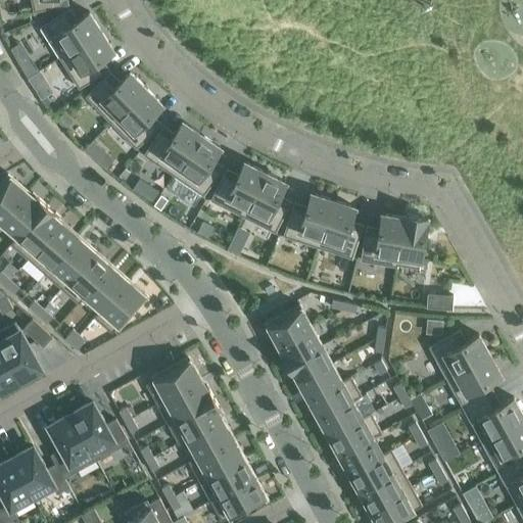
[(31,0),(34,10),(60,5),(58,0),(31,0)]
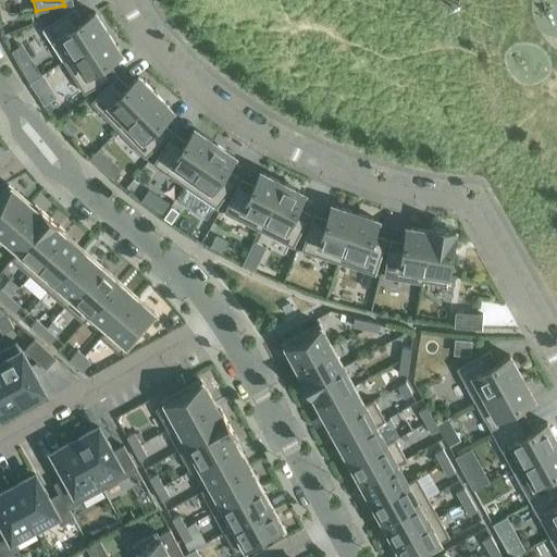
[(67,12),(42,28),(63,61),(108,33),(95,12),(75,24),(67,12)]
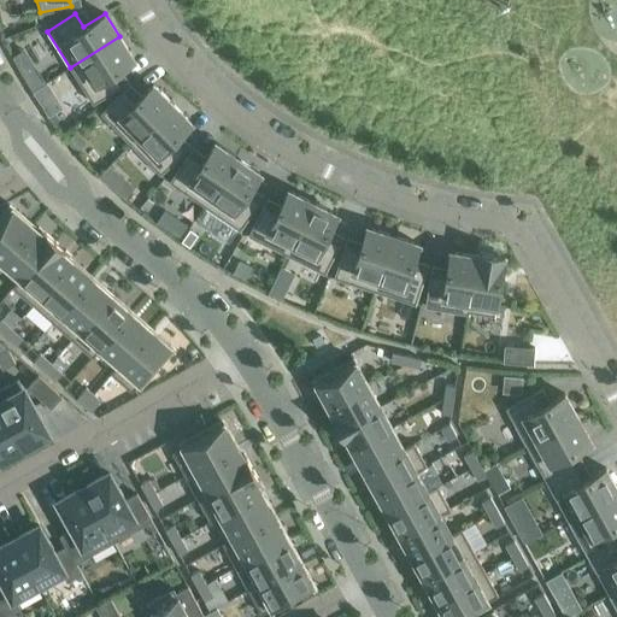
[(119,36),(70,68),(93,103),(119,86),(112,72),(134,59),(119,36)]
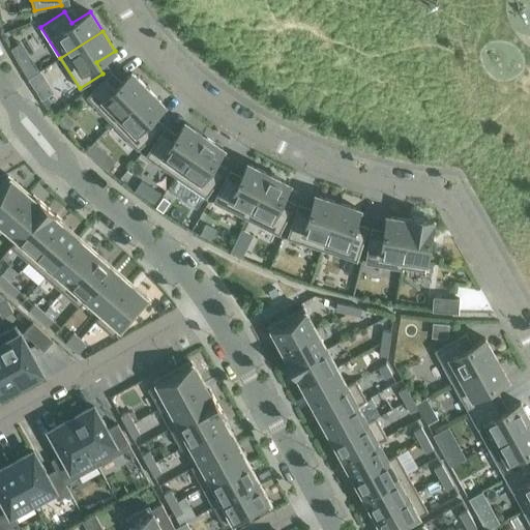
[(26,39),(12,47),(41,97),(54,90),(26,39)]
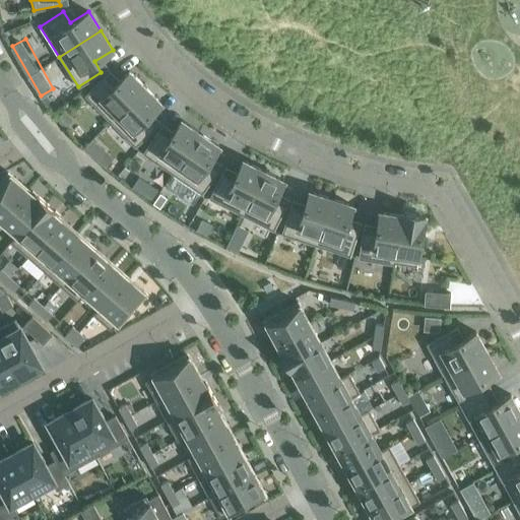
[(104,75),(84,94),(110,121),(144,86),(129,70),(113,85),(104,75)]
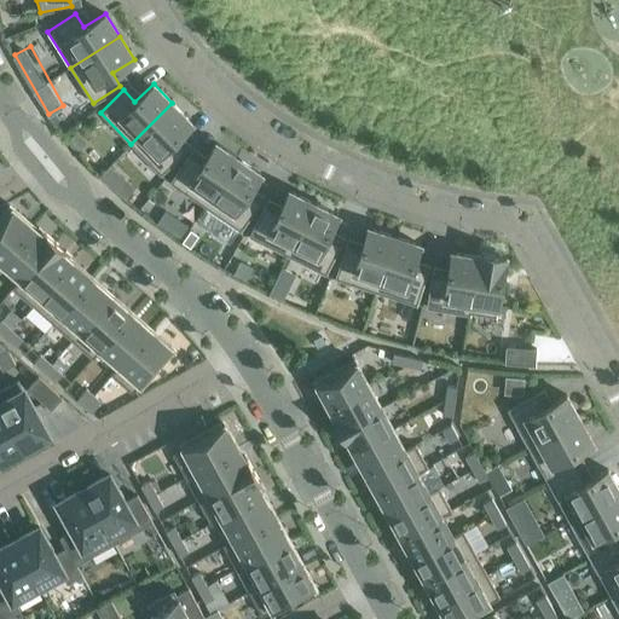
[(191,122),(172,103),(131,144),(161,174),(184,151),(173,140),(191,122)]
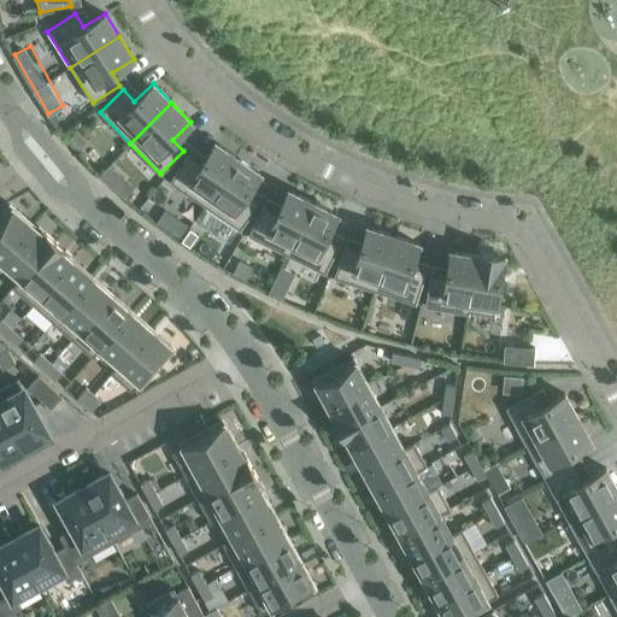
[(74,134),(66,141),(76,152),(83,144),(74,134)]
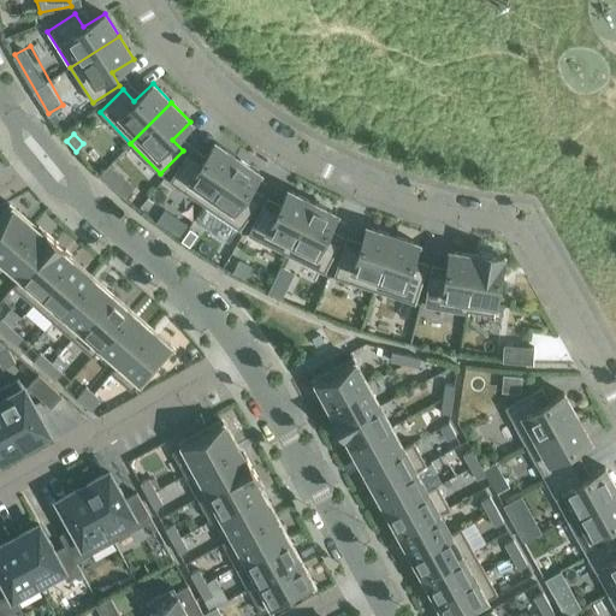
[(187,154),(169,181),(205,205),(237,158),(214,142),(200,163),(187,154)]
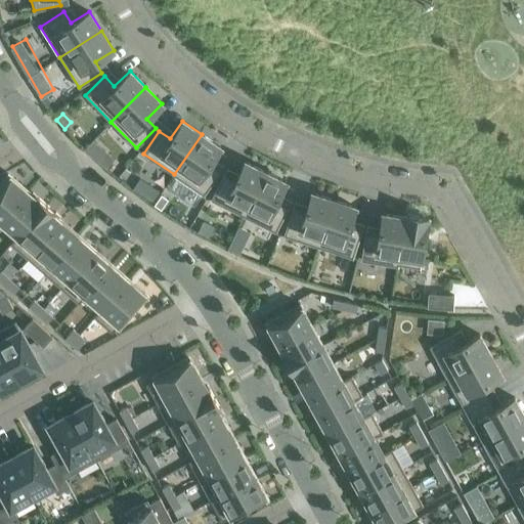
[(174,174),(204,194),(219,172),(208,165),(220,146),(202,134),(174,174)]
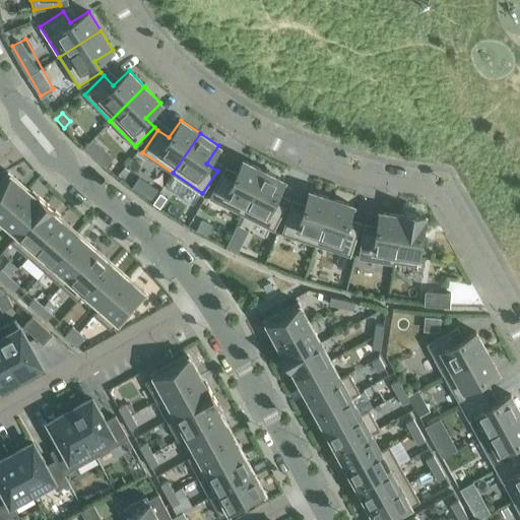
[(95,137),(83,150),(95,161),(108,148),(95,137)]
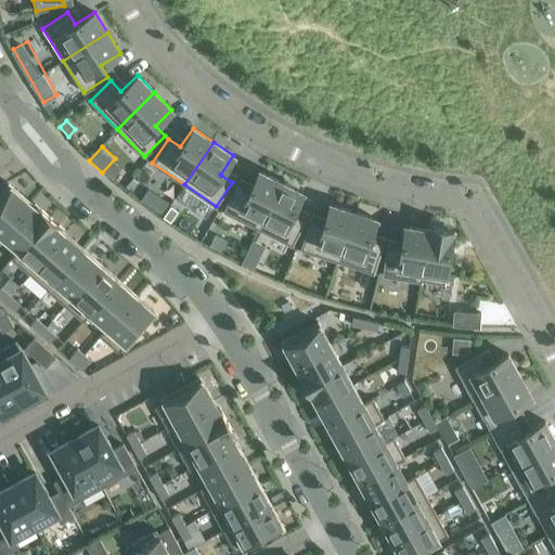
[(281,181),(259,170),(248,191),(236,185),(223,210),(257,228),(281,181)]
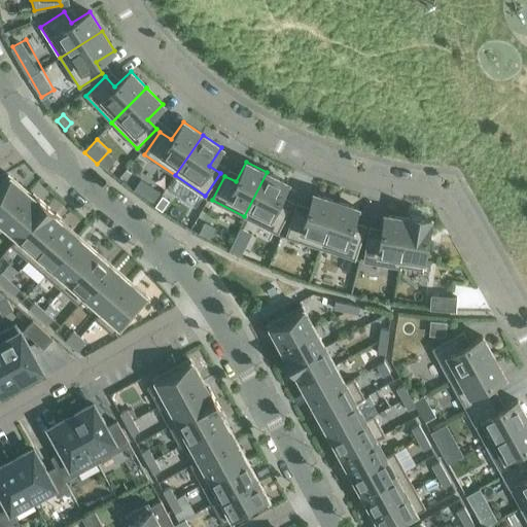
[(287,182),(267,172),(244,216),(277,233),(289,208),(278,203),(287,182)]
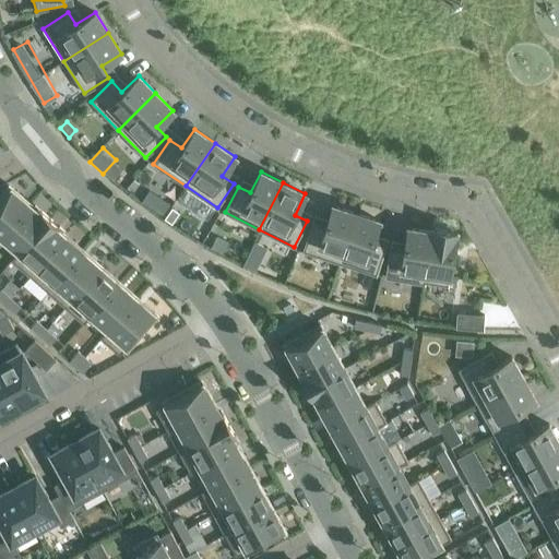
[(0,238),(31,204),(12,188),(2,198),(0,195),(0,238)]
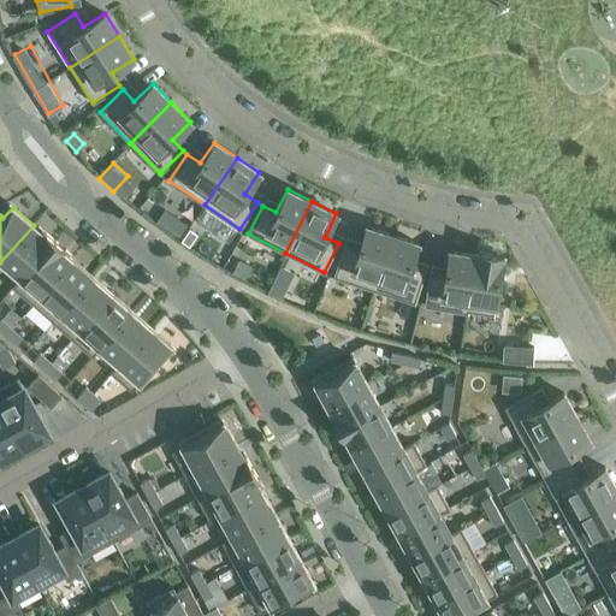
[(175,217),(166,230),(178,237),(187,225),(175,217)]
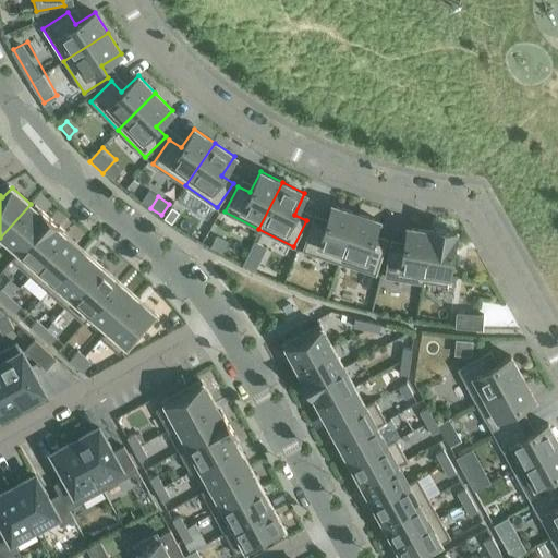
[(38,210),(31,204),(0,238),(0,239),(2,237),(19,251),(11,259),(12,259),(49,217),(39,208),(38,210)]
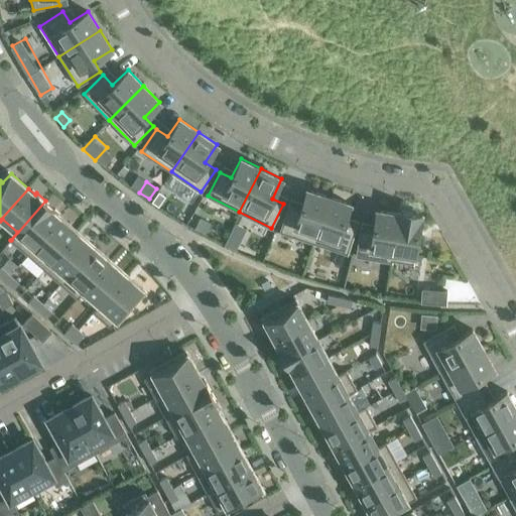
[(329,197),(306,189),(300,210),(287,206),(279,231),(313,243),(329,197)]
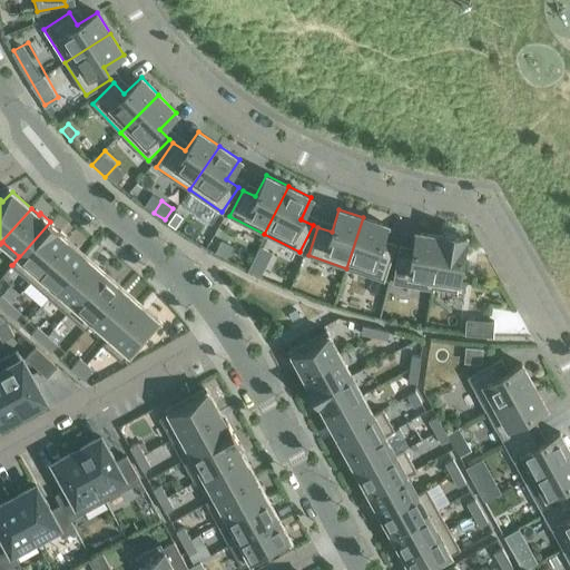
[(175,210),(167,223),(175,227),(183,216),(175,210)]
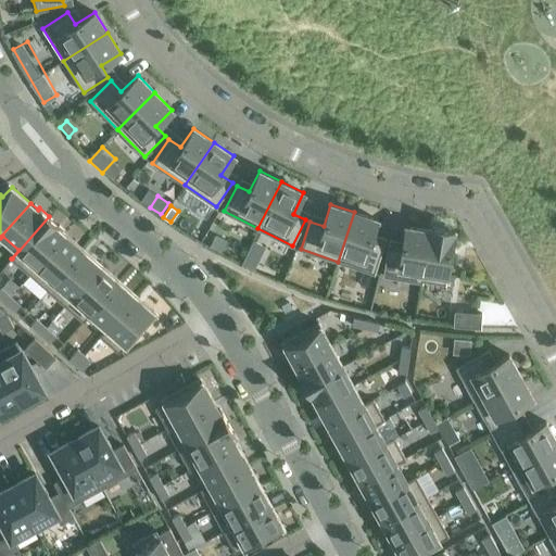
[(377,219),(354,212),(338,262),(374,274),(383,245),(369,241),(377,219)]
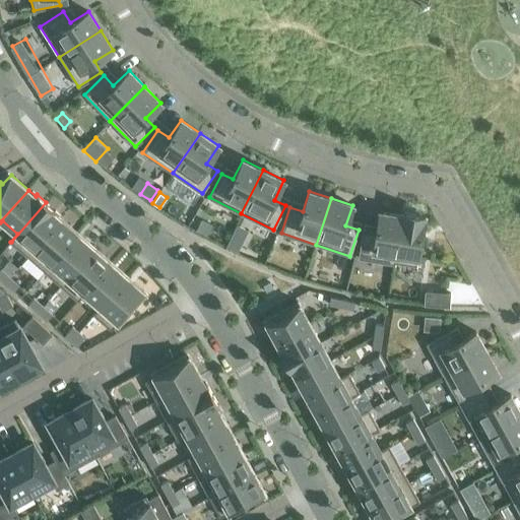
[(56,210),(46,202),(11,242),(27,257),(61,218),(54,212),(56,210)]
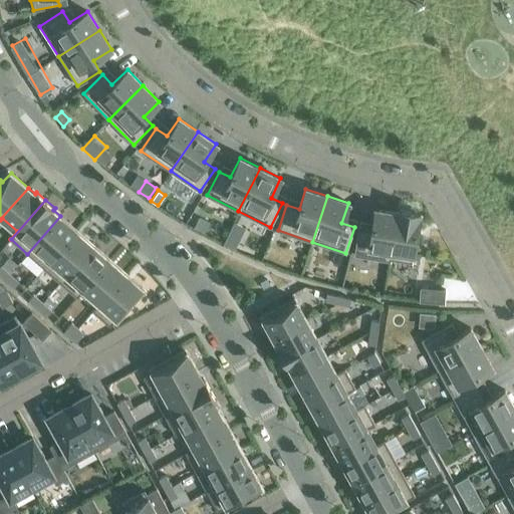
[(397,213),(374,209),(371,231),(358,228),(354,255),(389,261),(398,213),(397,213)]
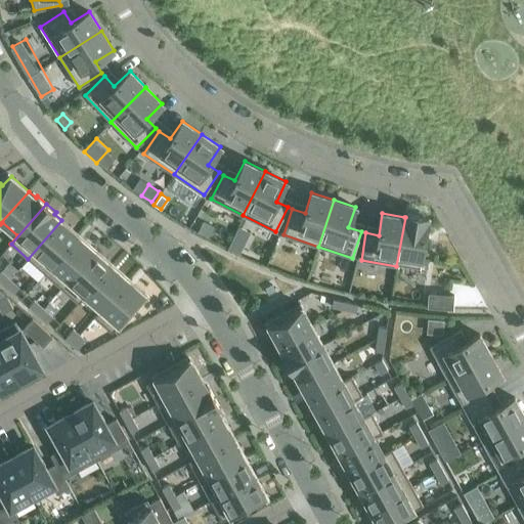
[(404,213),(404,217),(405,217),(396,266),(397,266),(398,264),(420,267),(428,217),(404,213)]
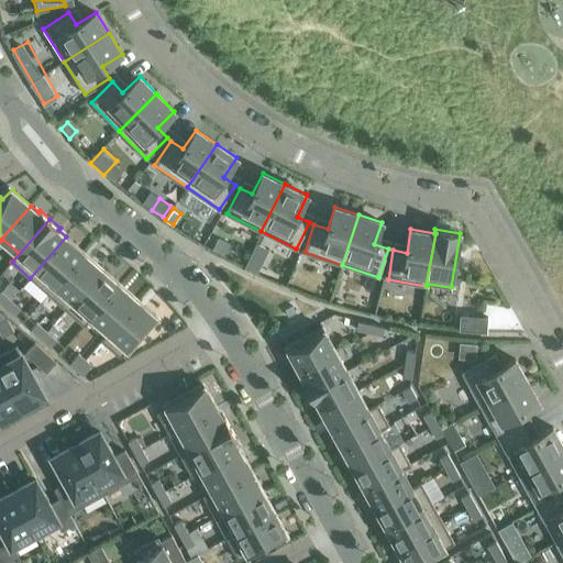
[(84,252),(66,236),(30,278),(48,294),(84,252)]
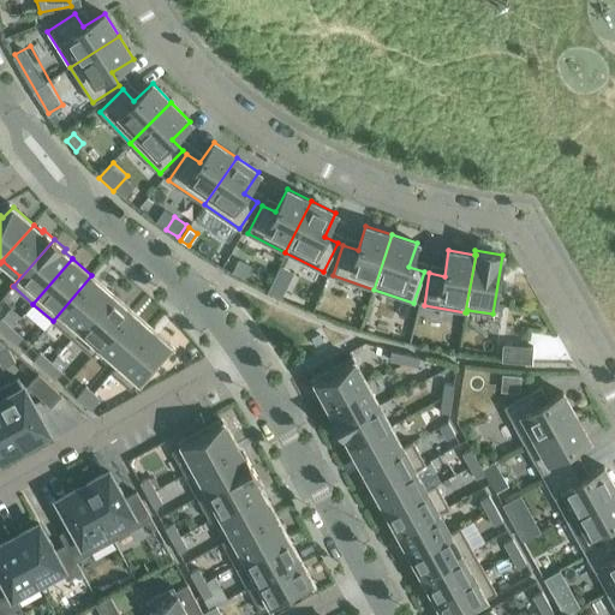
[(238,260),(232,272),(244,278),(250,266),(238,260)]
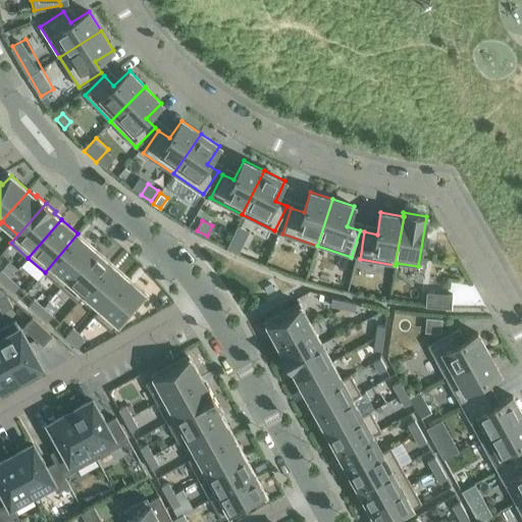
[(95,248),(77,233),(45,272),(61,286),(95,248)]
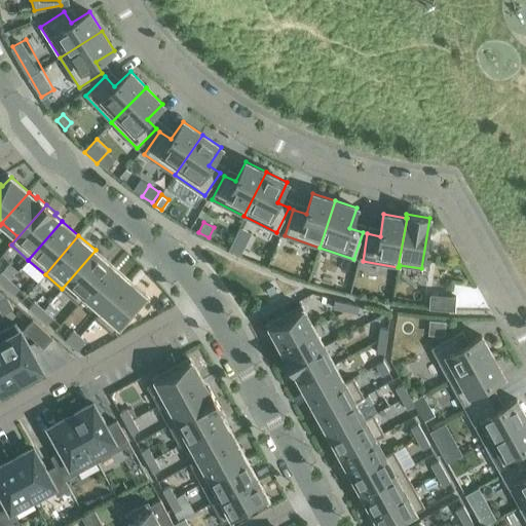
[(234,239),(228,251),(240,257),(247,246),(234,239)]
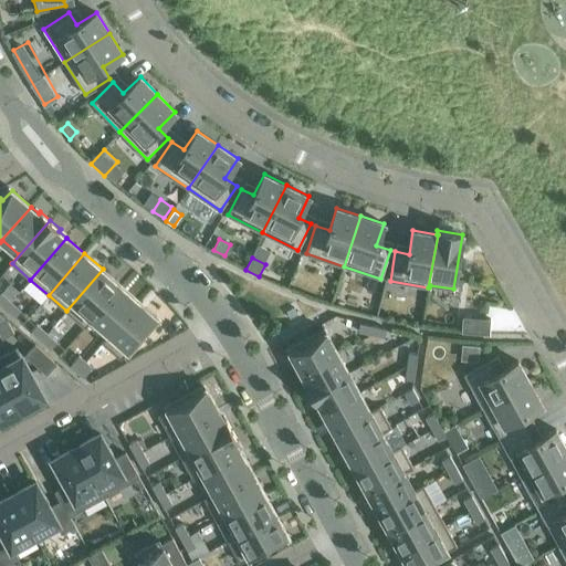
[(121,285),(103,269),(66,311),(84,326),(121,285)]
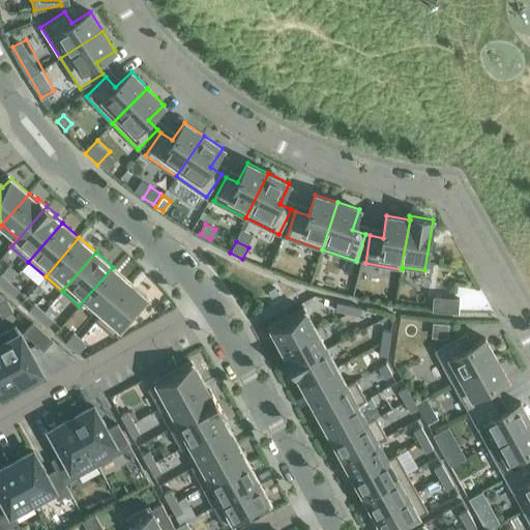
[(129,282),(113,267),(79,305),(80,306),(86,299),(101,312),(95,320),(129,282)]
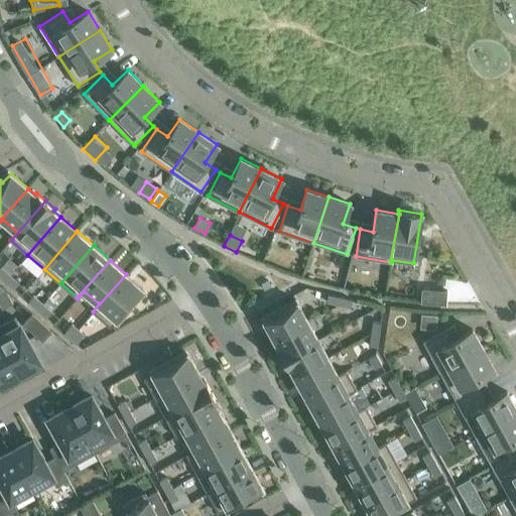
[(10,275),(1,267),(0,267),(0,276),(4,281),(10,275)]
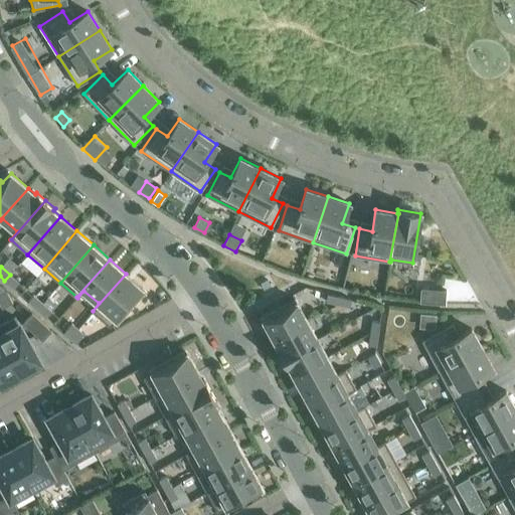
[(143,289),(126,274),(93,311),(110,326),(123,312),(125,314),(137,301),(135,299),(143,289)]
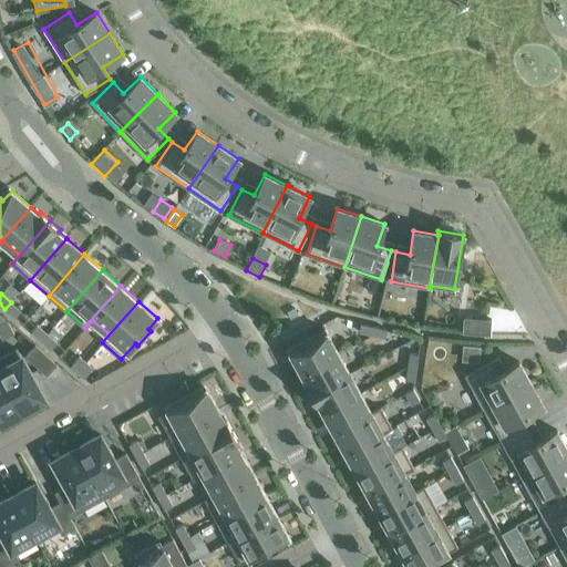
[(21,311),(11,302),(4,309),(14,318),(21,311)]
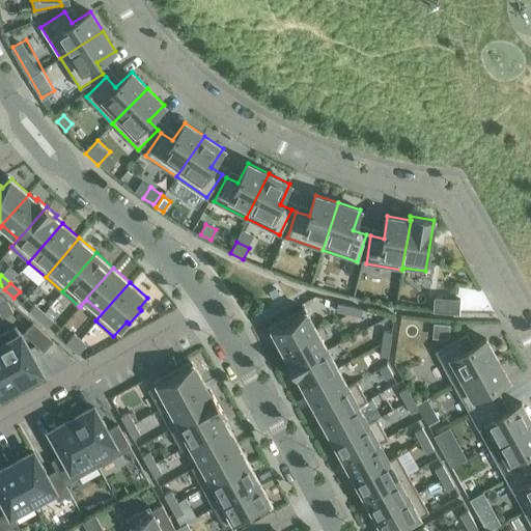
[(459,299),(434,297),(432,311),(458,312),(459,299)]
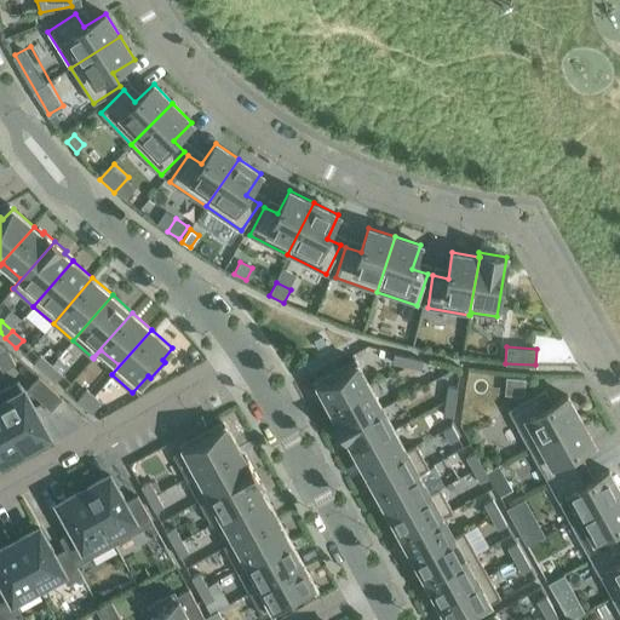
[(408,356),(395,352),(392,362),(407,366),(408,356)]
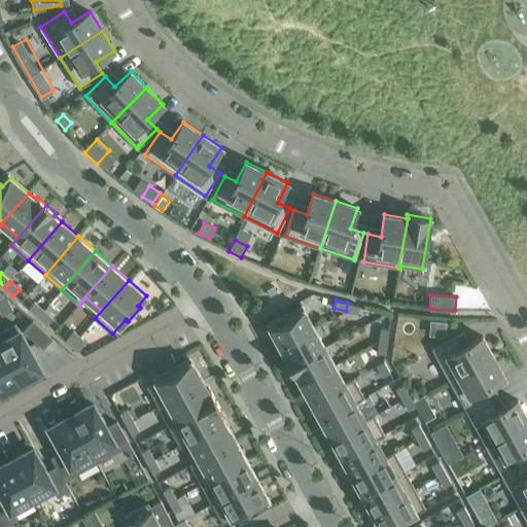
[(43,310),(34,302),(29,308),(38,316),(43,310)]
